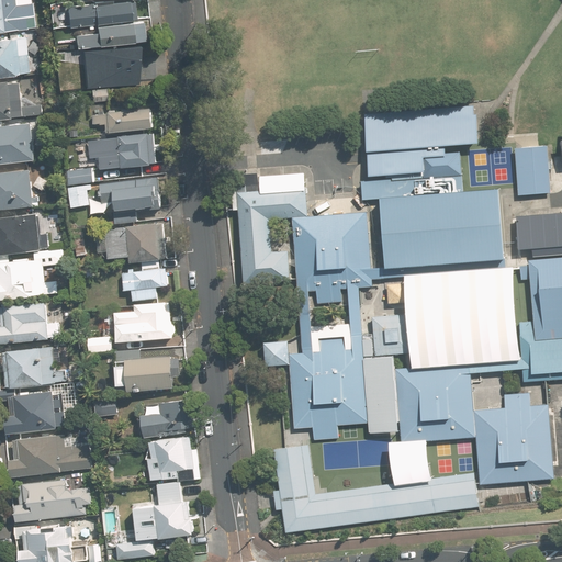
[(0,0),(0,30),(25,27),(24,25),(32,24),(30,1),(14,3),(13,0),(0,0)]
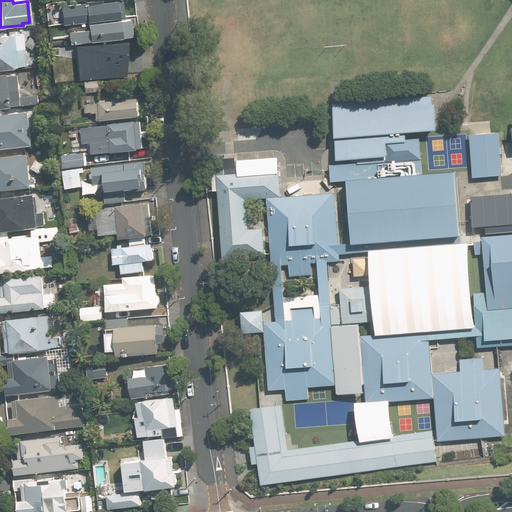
[(63,22),(120,16),(118,0),(86,4),(86,2),(61,5),(63,22)]
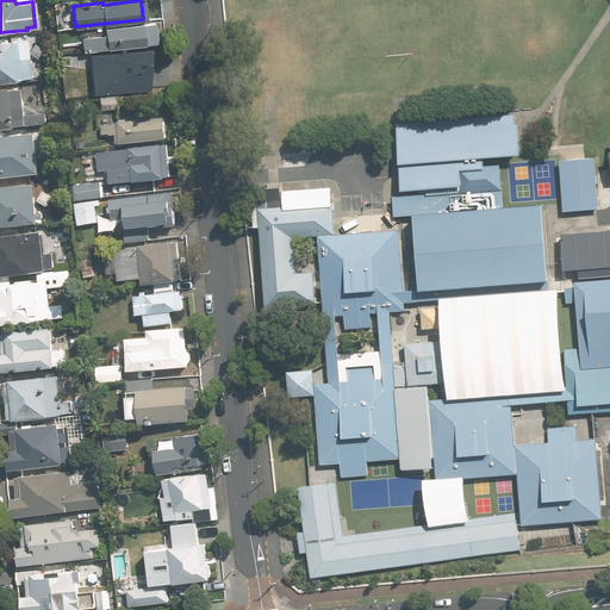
[(143,43),(156,42),(154,24),(104,29),(104,35),(81,37),(82,50),(143,44),(143,43)]
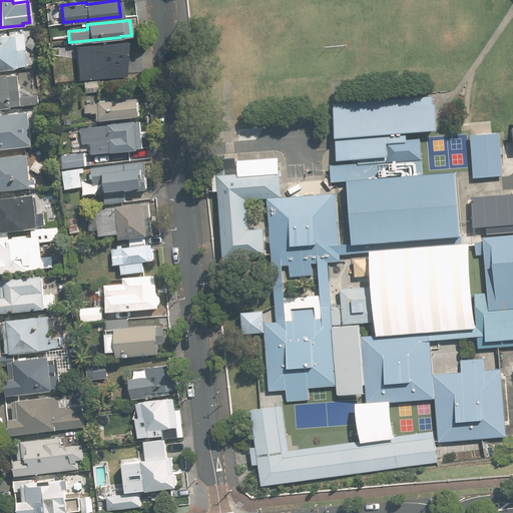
[(0,68),(12,67),(12,65),(25,64),(23,47),(14,33),(0,34),(0,68)]
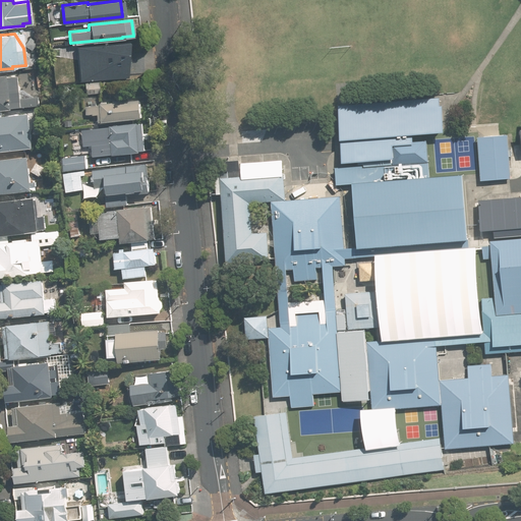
[(85,82),(98,81),(121,79),(121,73),(138,71),(135,41),(115,43),(116,46),(90,48),(92,68),(96,68),(96,71),(84,72),(85,82)]
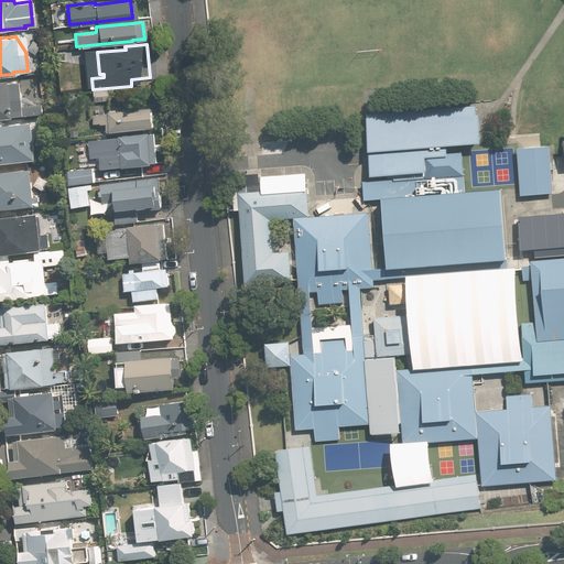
[(0,120),(22,118),(19,83),(0,84),(0,120)]
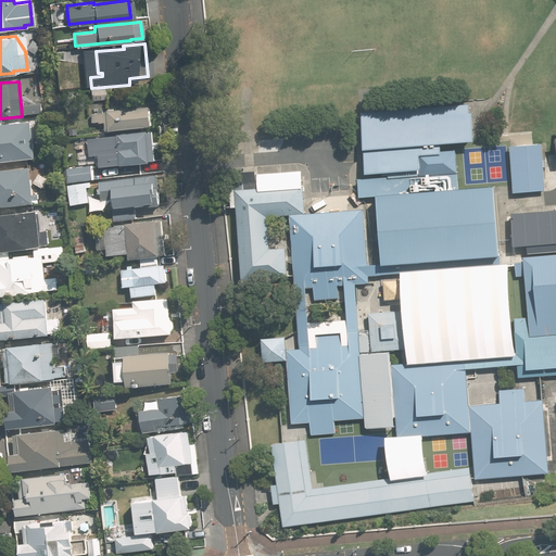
[(91,88),(90,88),(91,100),(105,98),(104,87),(91,88)]
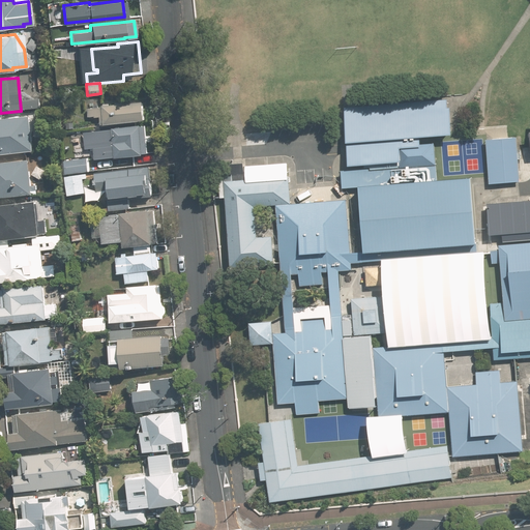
[(343,109),(346,144),(420,138),(451,135),(449,108),(447,108),(446,99),(343,109)]
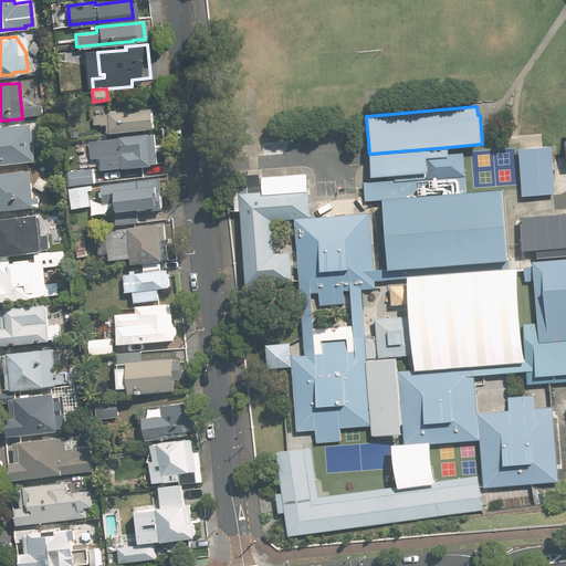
[(154,108),(93,115),(94,127),(107,125),(108,134),(156,129),(154,108)]
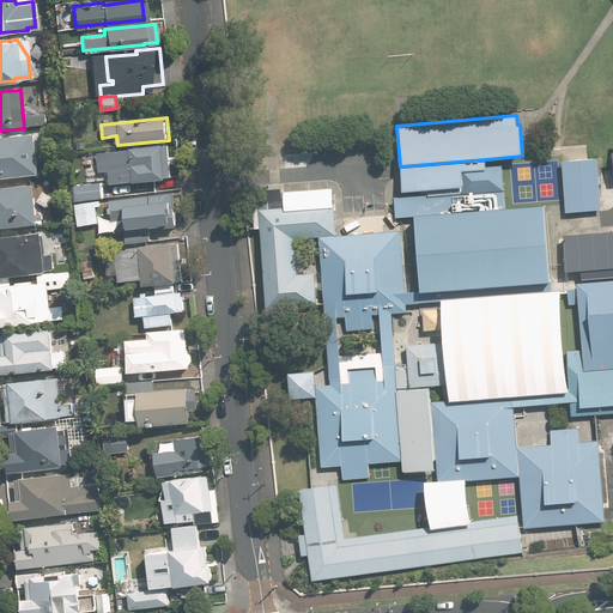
[(0,178),(40,174),(34,132),(0,135),(0,178)]
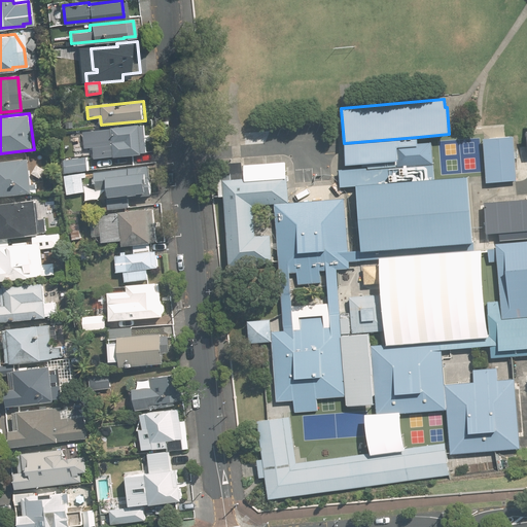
[(147,152),(144,125),(84,131),(85,148),(94,147),(96,157),(147,152)]
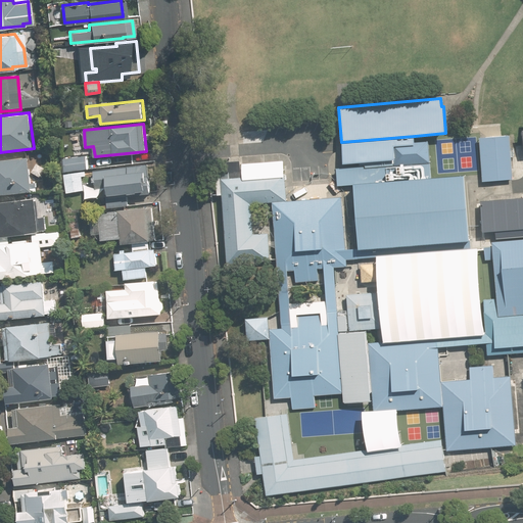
[(415,142),(415,136),(341,142),(343,164),(430,157),(429,141),(415,142)]
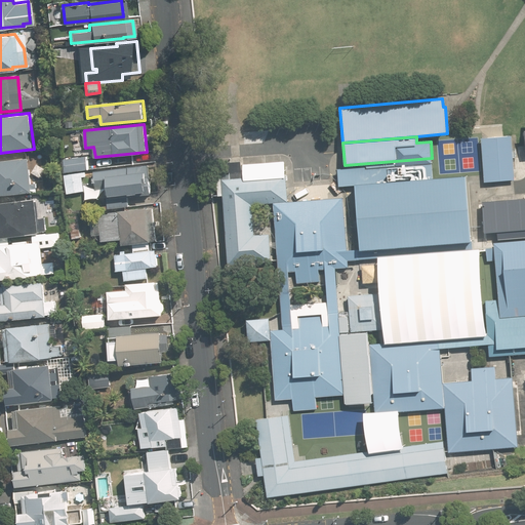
[(511,136),(481,139),(485,183),(515,179),(511,136)]
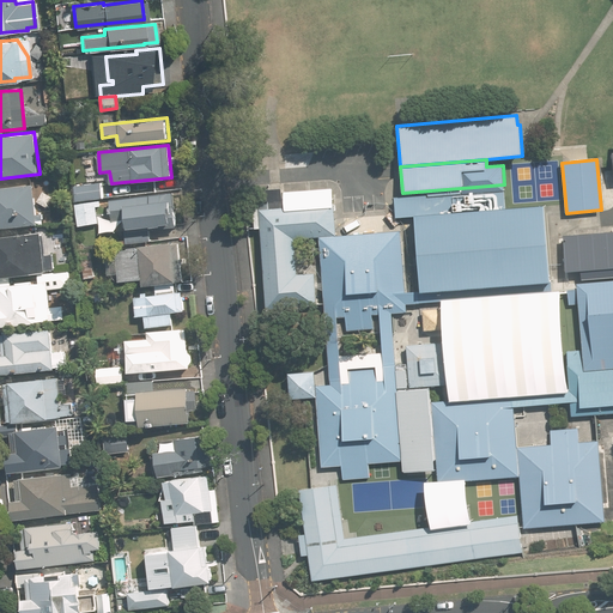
[(76,201),(104,198),(102,182),(74,184),(76,201)]
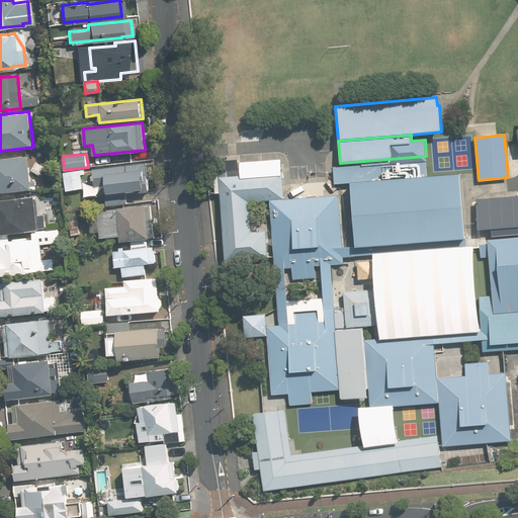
[(28,156),(0,158),(0,192),(32,189),(28,156)]
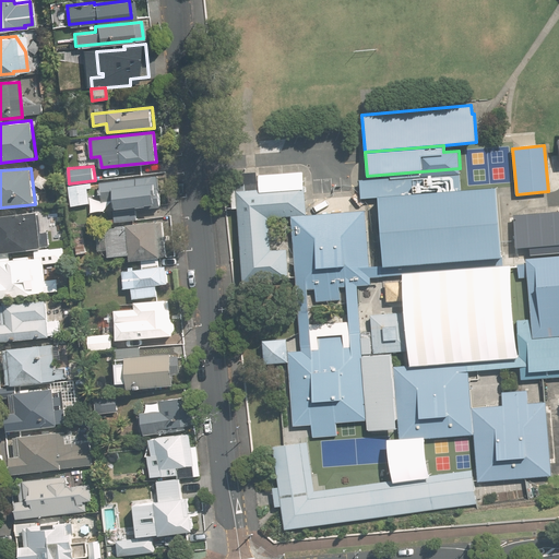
[(462,190),(460,168),(367,176),(367,177),(358,178),(360,199),(377,198),(462,190)]
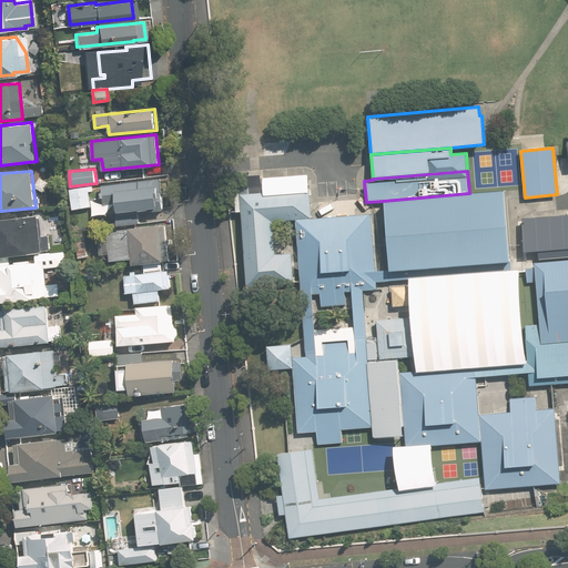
[(161,179),(102,185),(105,215),(164,209),(161,179)]
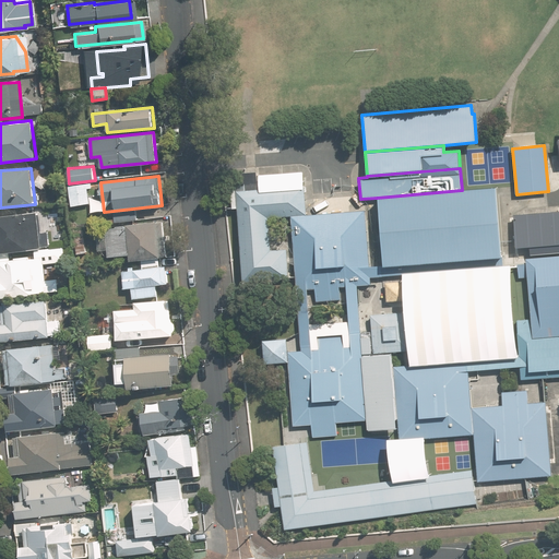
[(289,277),(287,249),(272,250),(270,216),(307,213),(305,185),(236,190),(244,282),(289,277)]
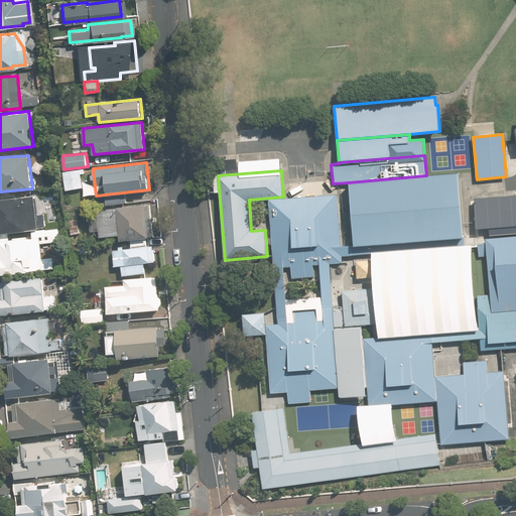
[(348,182),(353,247),(463,238),(458,173),(426,175),(348,182)]
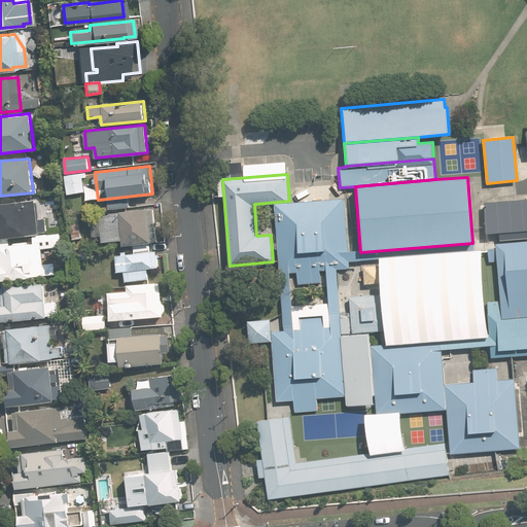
[(37,200),(0,204),(0,238),(41,233),(37,200)]
